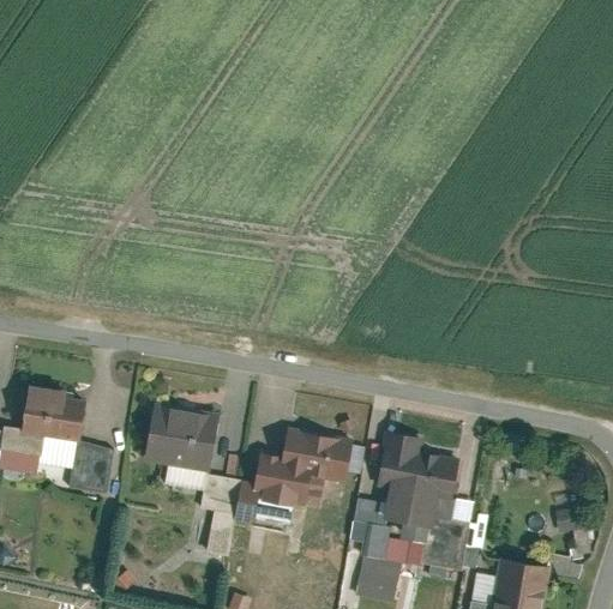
[(19,427),(18,434),(77,446),(78,439),(86,396),(28,385),(19,427)]
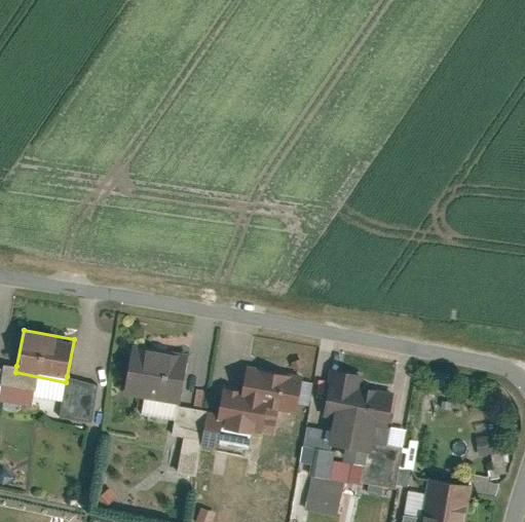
[(189,356),(133,345),(123,395),(177,405),(180,405),(189,356)]
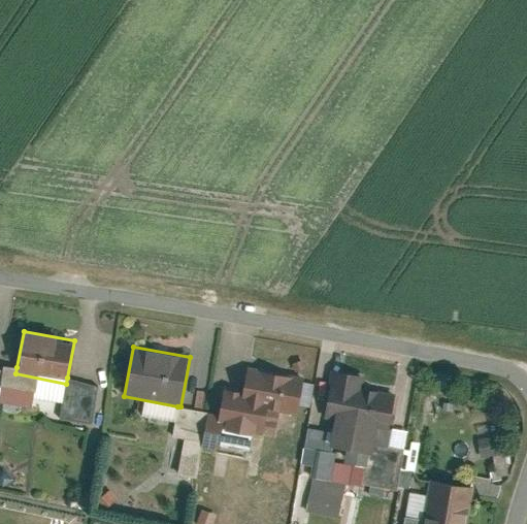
[(2,364),(1,369),(0,375),(0,385),(12,388),(15,373),(17,367),(2,364)]
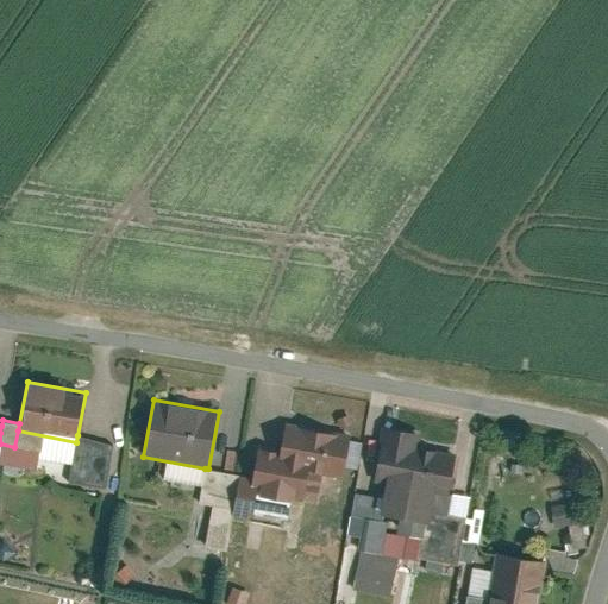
[(277,463),(256,458),(248,497),(288,507),(290,495),(315,501),(320,474),(348,480),(357,436),(287,421),(277,463)]
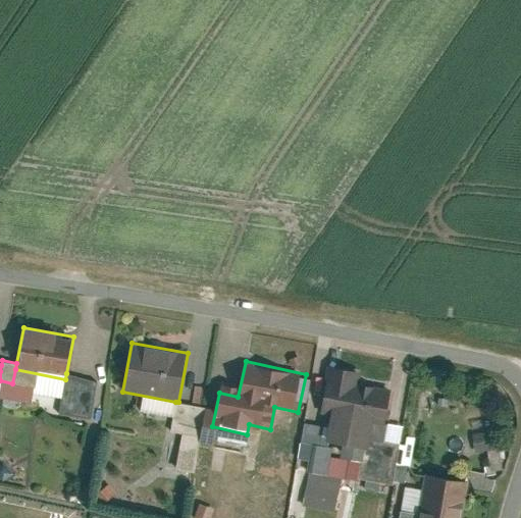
[(360,374),(326,368),(317,414),(328,416),(323,443),(330,444),(340,446),(363,450),(366,437),(382,441),(392,390),(358,383),(360,374)]
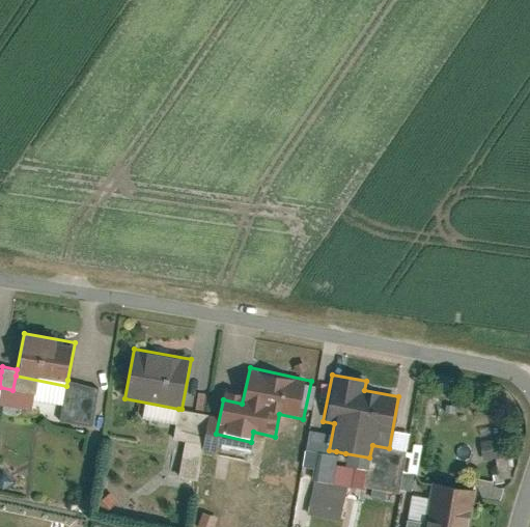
[(67,380),(66,386),(60,420),(88,425),(96,385),(67,380)]
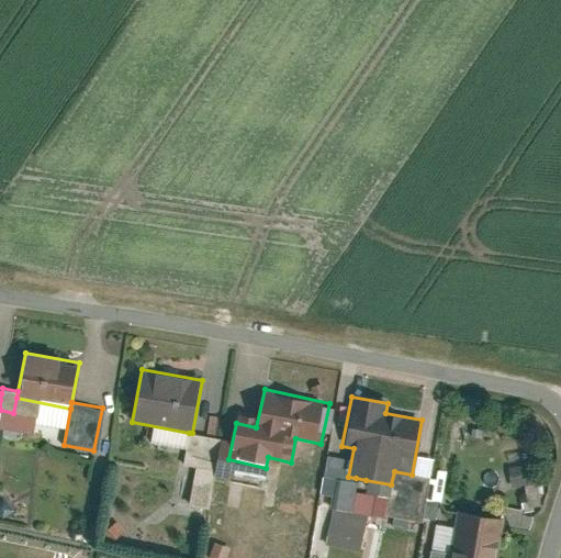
[(192,433),(189,433),(183,460),(212,466),(217,438),(192,433)]
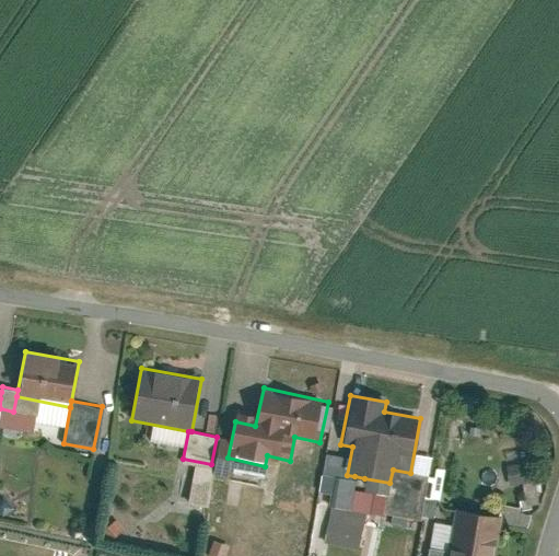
[(424,449),(420,468),(435,472),(439,451),(424,449)]
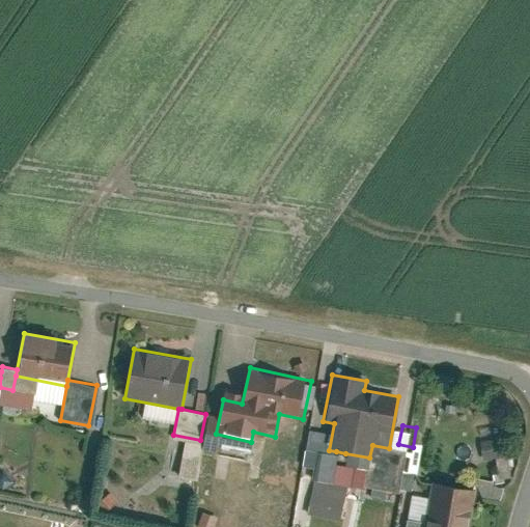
[(507,434),(485,436),(486,455),(508,453),(507,434)]
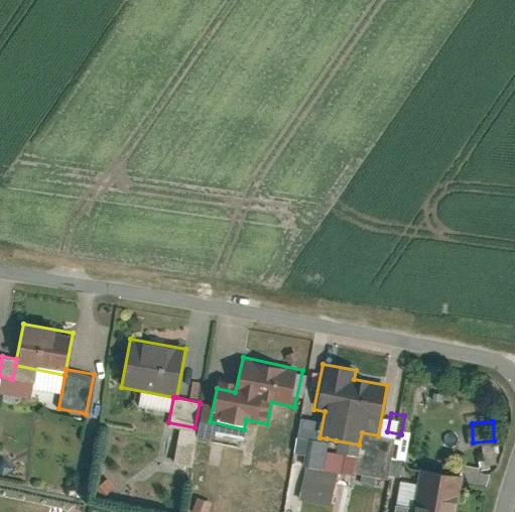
[(324,453),(327,438),(319,437),(296,432),(290,464),(305,467),(319,470),(324,453)]
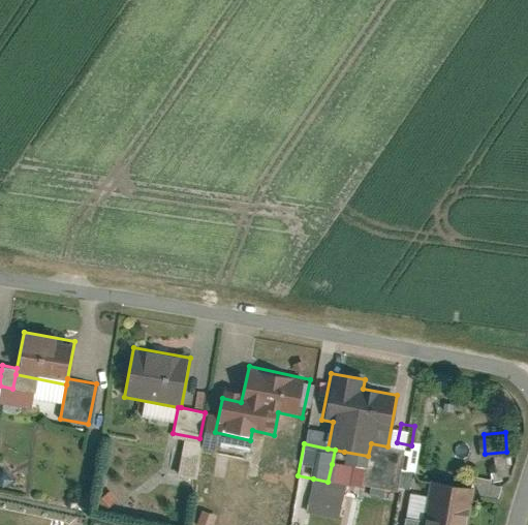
[(341,466),(332,464),(328,482),(345,485),(362,488),(368,456),(344,452),(341,466)]
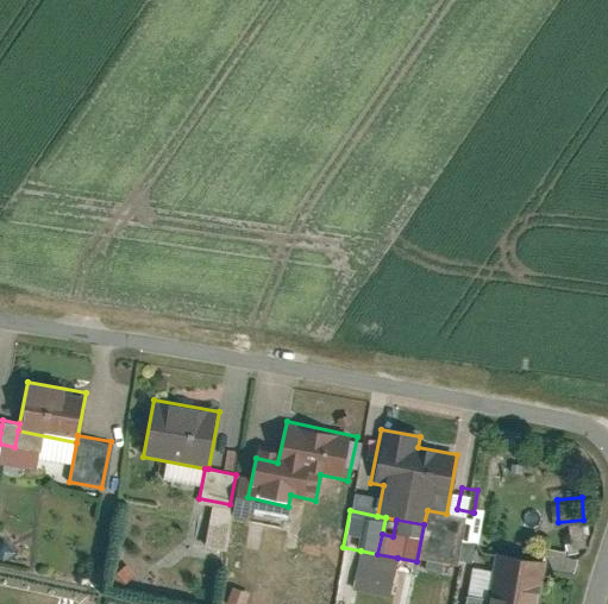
[(390,596),(397,558),(377,554),(361,551),(353,587),(390,596)]
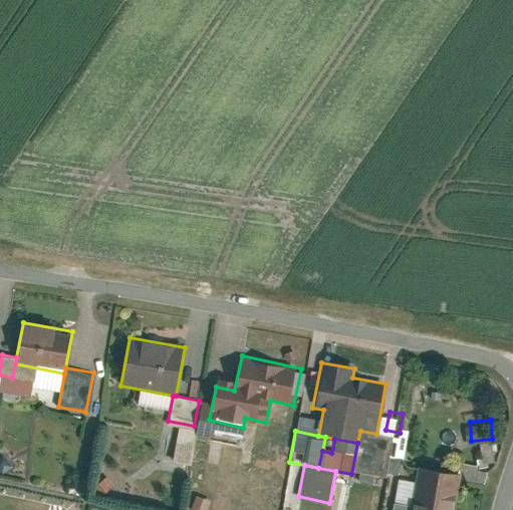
[(405,509),(455,509),(461,479),(414,469),(405,509)]
